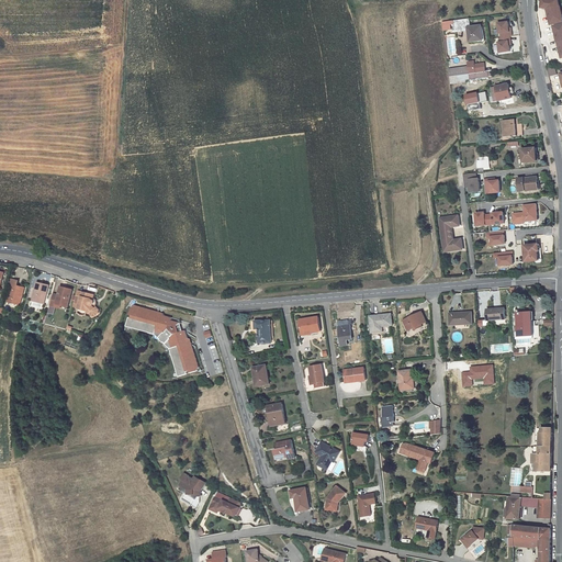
[(561,14),(558,0),(541,0),(542,8),(548,9),(552,25),(561,22),(561,14)]
